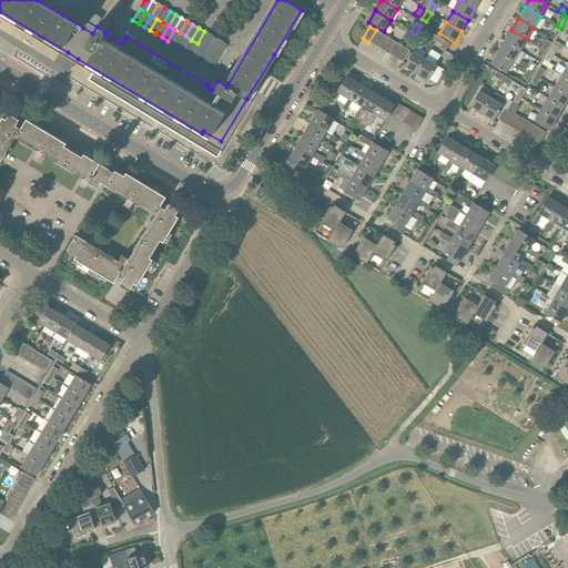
[(168,41),(173,44),(180,32),(174,29),(168,41)]
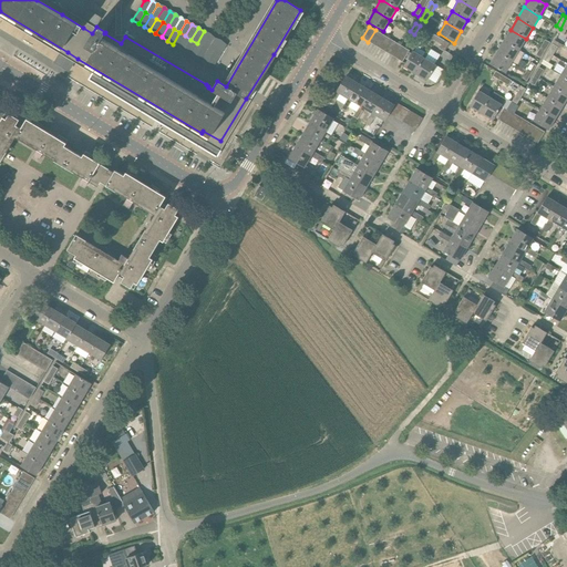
[(368,42),(373,45),(381,33),(375,30),(368,42)]
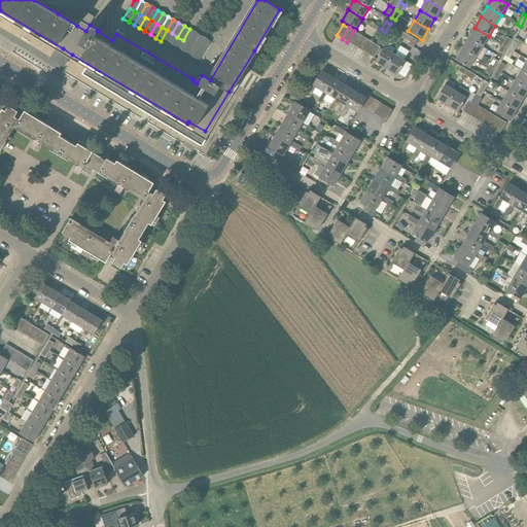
[(467,38),(483,47),(489,36),(475,28),(467,38)]
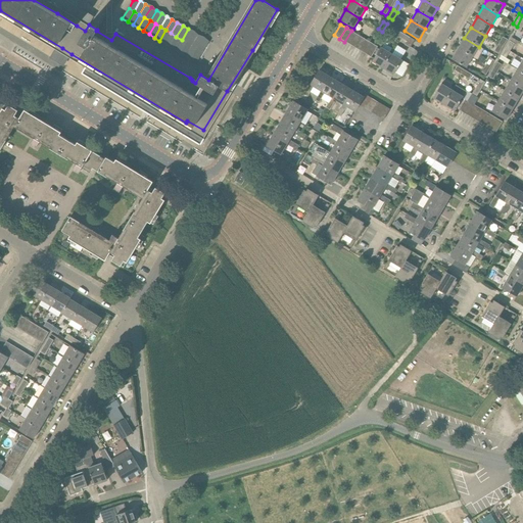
[(182,40),(187,43),(193,32),(188,29),(182,40)]
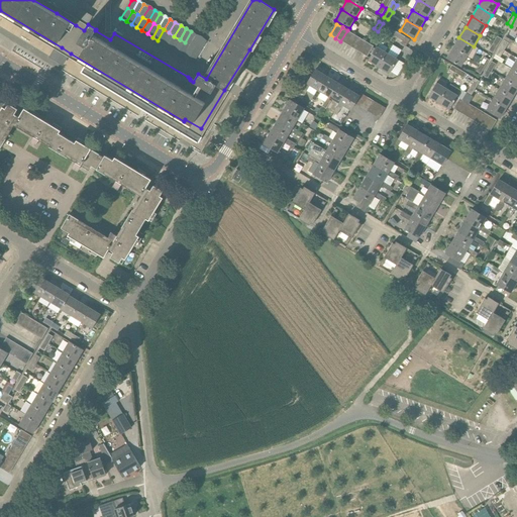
[(370,35),(374,38),(378,31),(374,28),(370,35)]
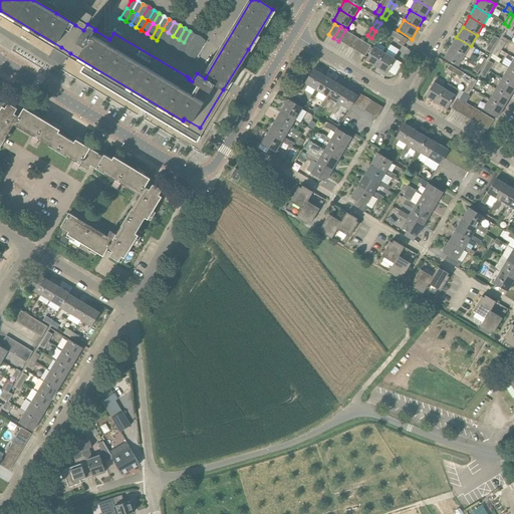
[(157,40),(162,43),(168,32),(163,29),(157,40)]
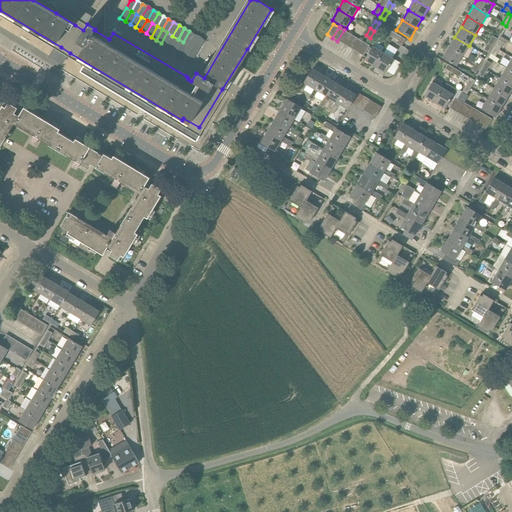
[(391,37),(394,33),(387,29),(384,33),(391,37)]
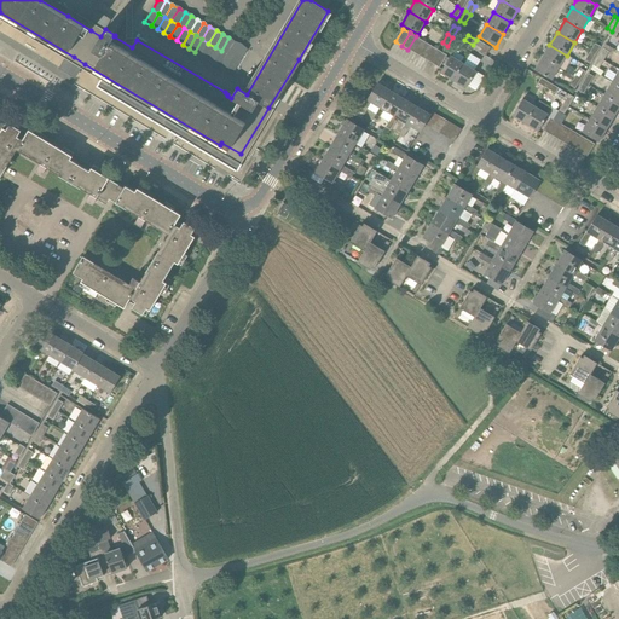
[(408,50),(415,53),(422,41),(416,36),(408,50)]
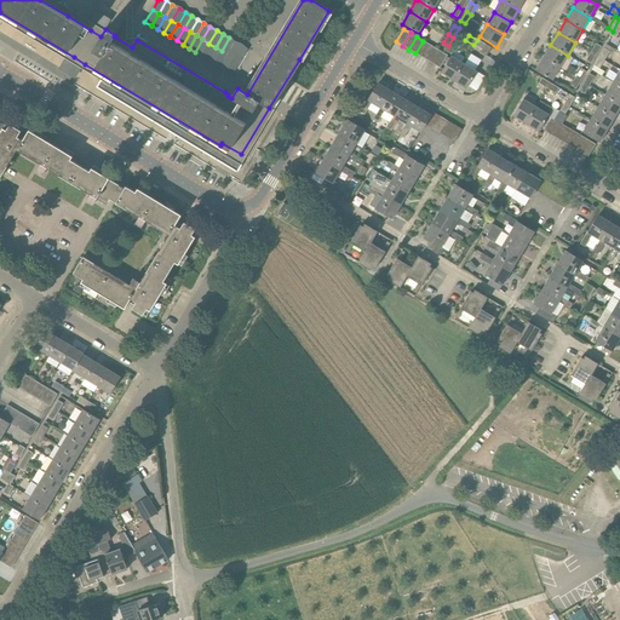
[(222,51),(228,55),(235,42),(229,38),(222,51)]
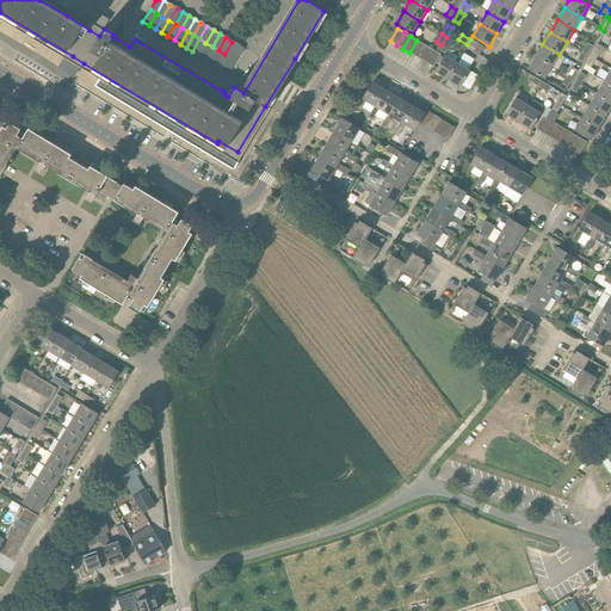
[(192,51),(198,55),(205,43),(199,38),(192,51)]
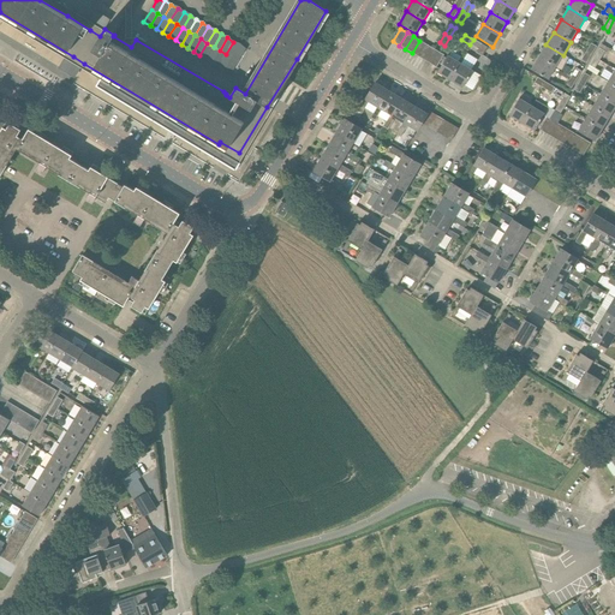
[(470,45),(478,49),(482,45),(473,40),(470,45)]
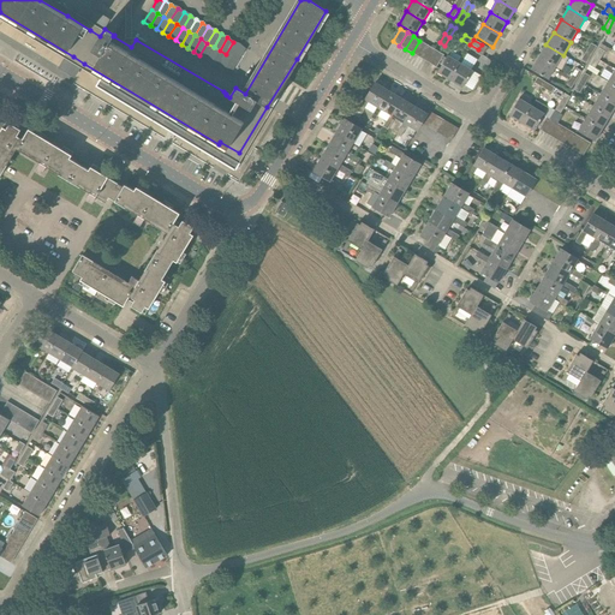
[(412,53),(418,57),(425,45),(419,41),(412,53)]
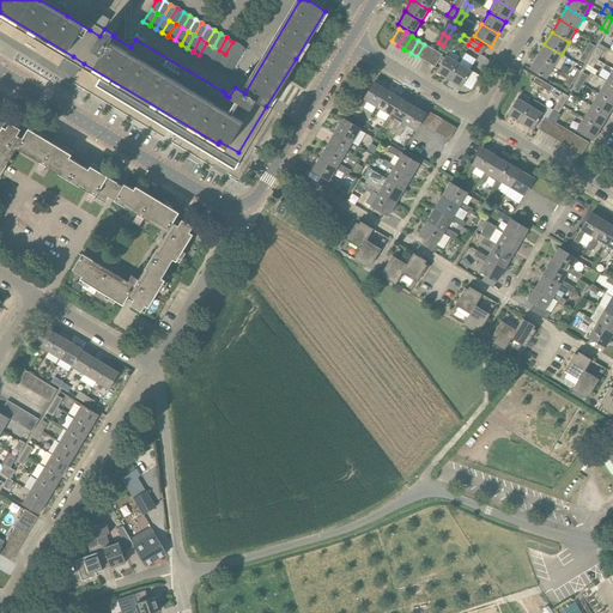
[(225,54),(231,58),(238,46),(232,42),(225,54)]
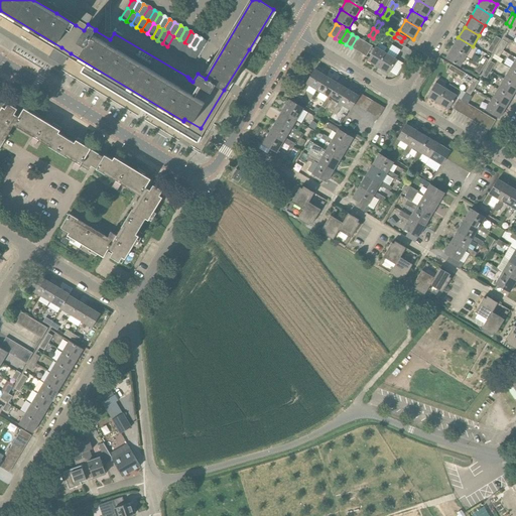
[(167,46),(172,49),(179,39),(173,36),(167,46)]
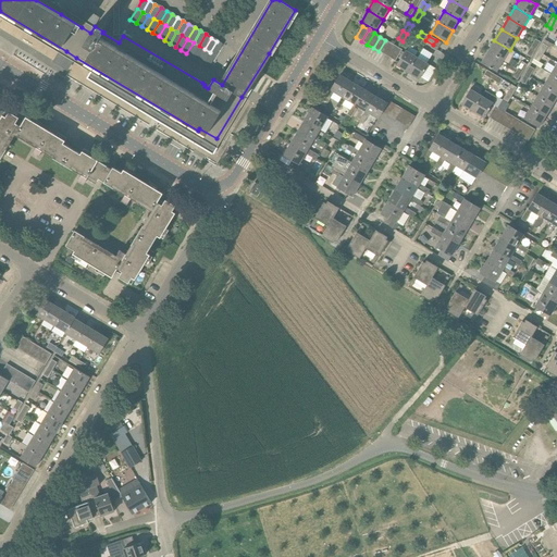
[(531,47),(535,50),(541,42),(535,39),(531,47)]
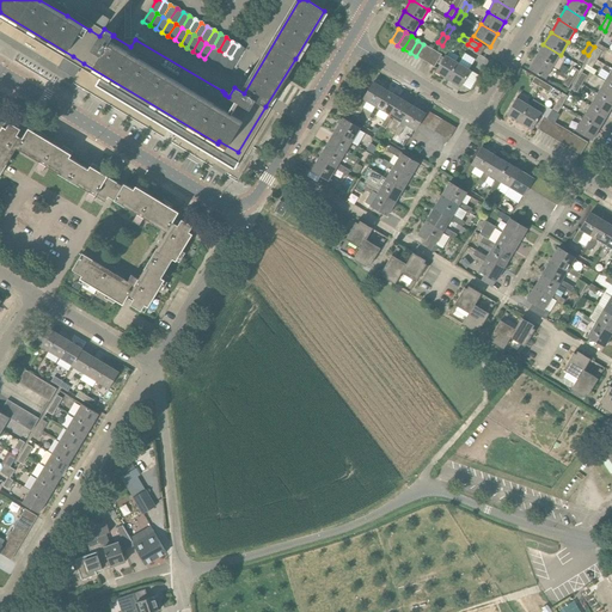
[(416,56),(422,60),(429,48),(423,44),(416,56)]
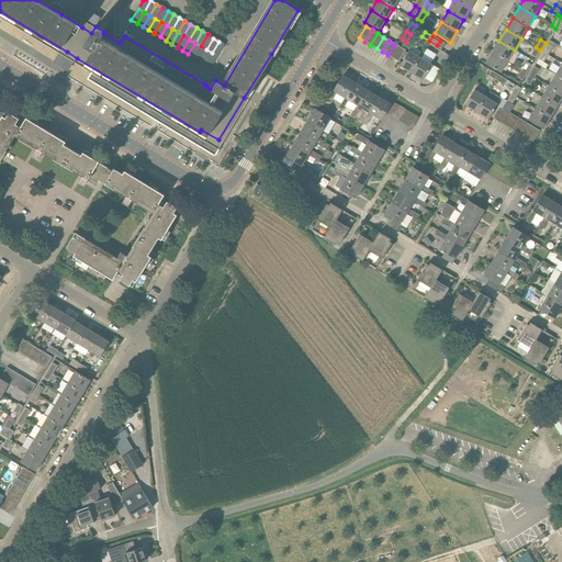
[(440,41),(437,45),(436,48),(441,51),(446,44),(440,41)]
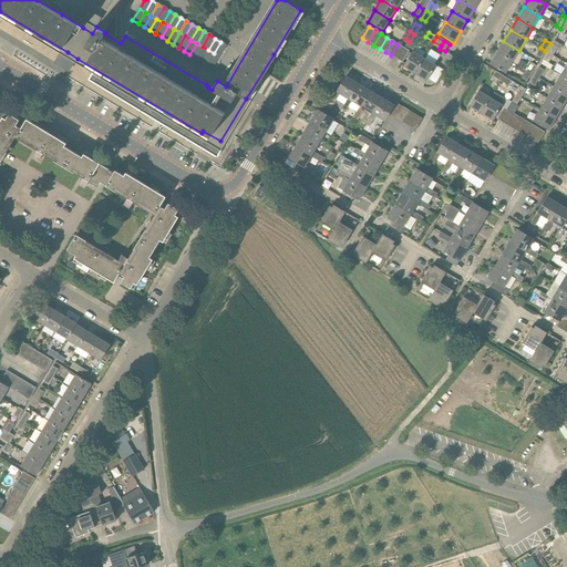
[(496,53),(512,62),(519,51),(503,41),(496,53)]
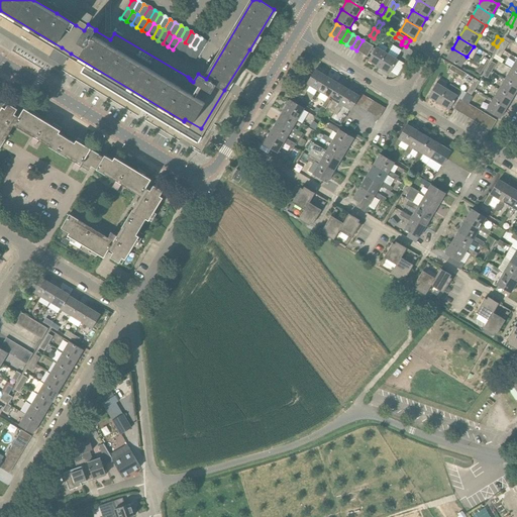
[(195,48),(200,52),(207,41),(201,38),(195,48)]
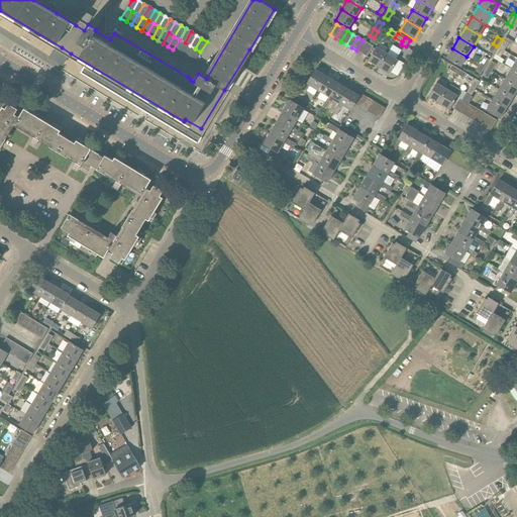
[(173,49),(179,53),(185,42),(180,39),(173,49)]
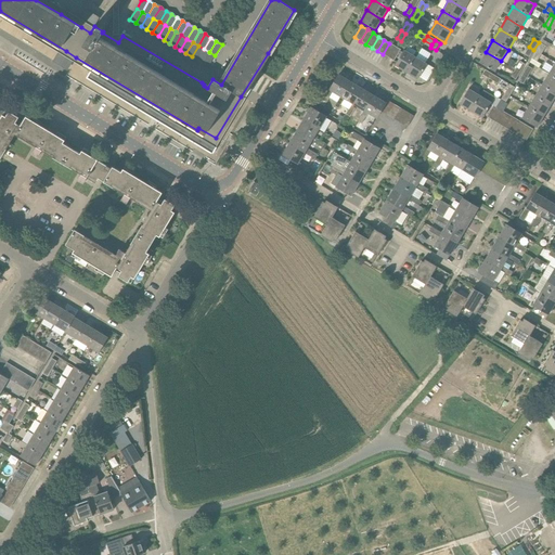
[(383,54),(388,57),(395,47),(389,43),(383,54)]
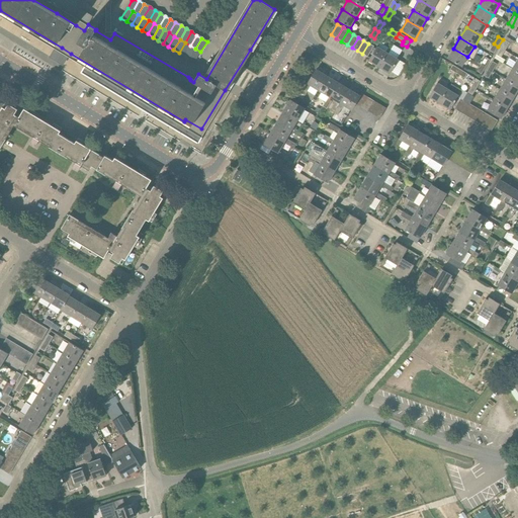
[(501,49),(505,51),(509,44),(505,41),(501,49)]
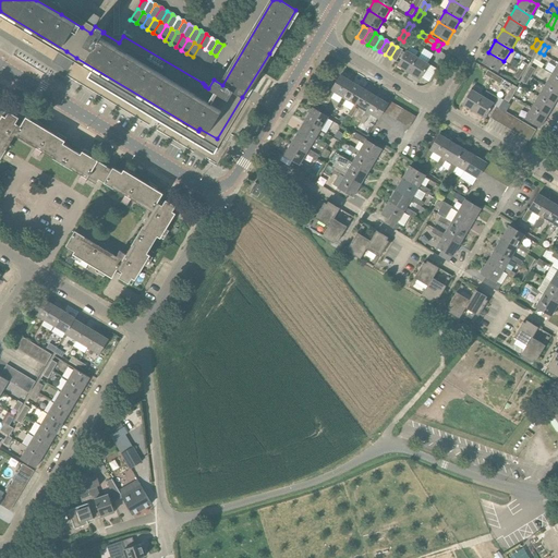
[(193,57),(198,60),(205,49),(199,46),(193,57)]
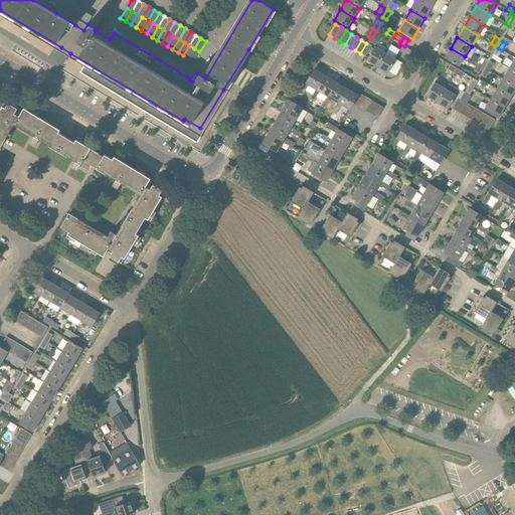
[(360,53),(365,56),(372,46),(366,43),(360,53)]
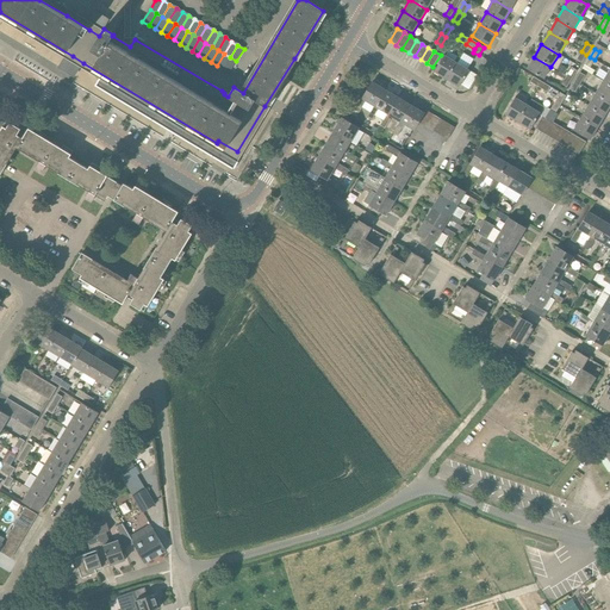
[(577,61),(582,63),(586,55),(582,51),(577,61)]
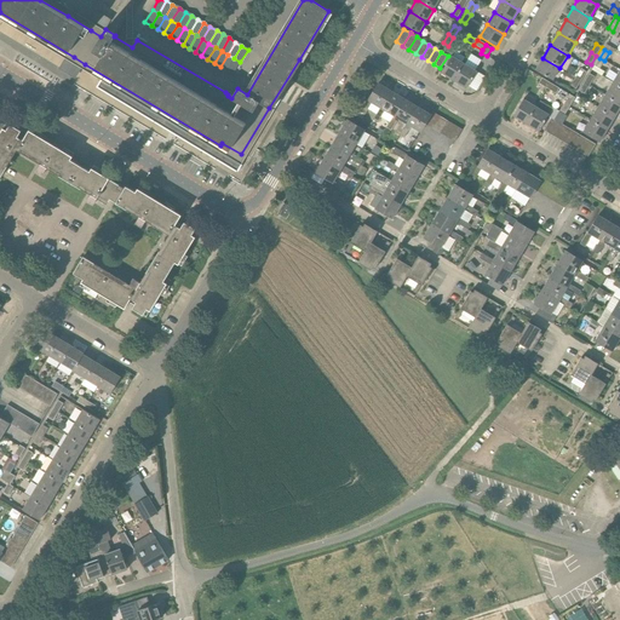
[(220,67),(227,70),(234,58),(228,55),(220,67)]
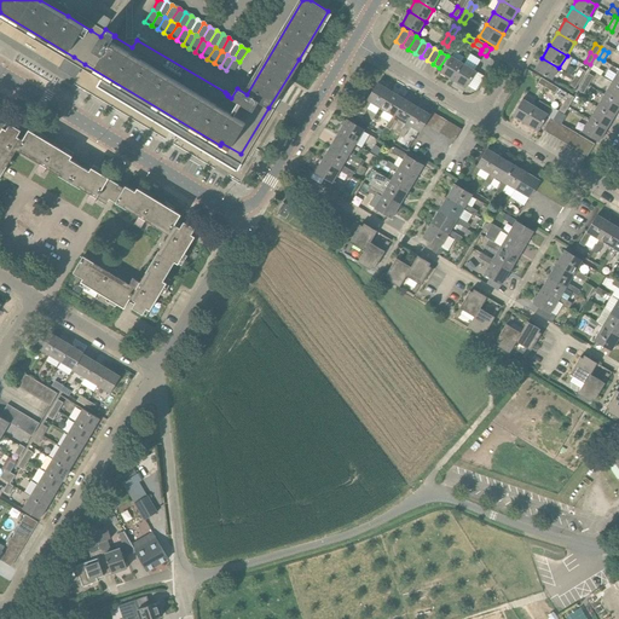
[(440,74),(453,81),(464,64),(451,57),(440,74)]
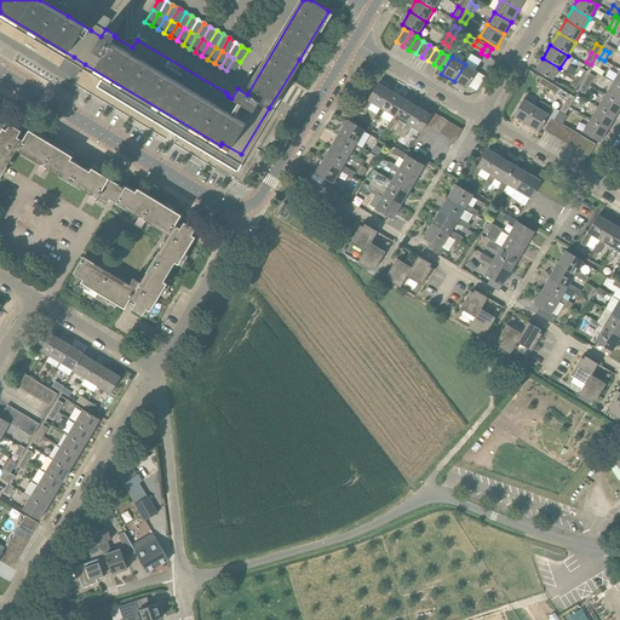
[(227,70),(233,74),(240,62),(234,58),(227,70)]
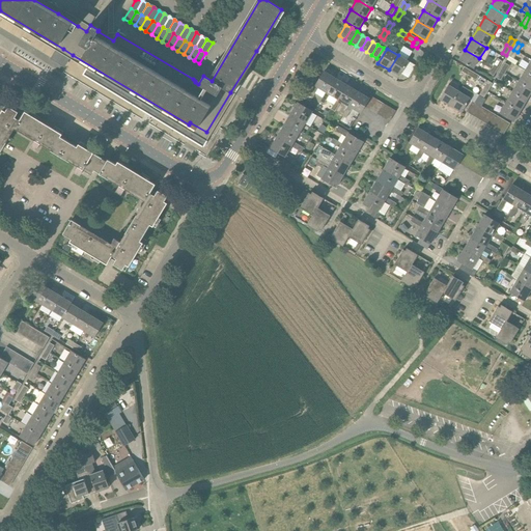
[(479,58),(465,50),(458,60),(473,68),(479,58)]
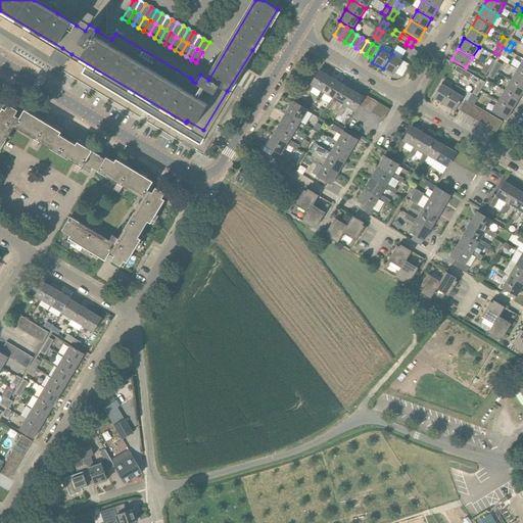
[(502,56),(506,58),(510,51),(506,49),(502,56)]
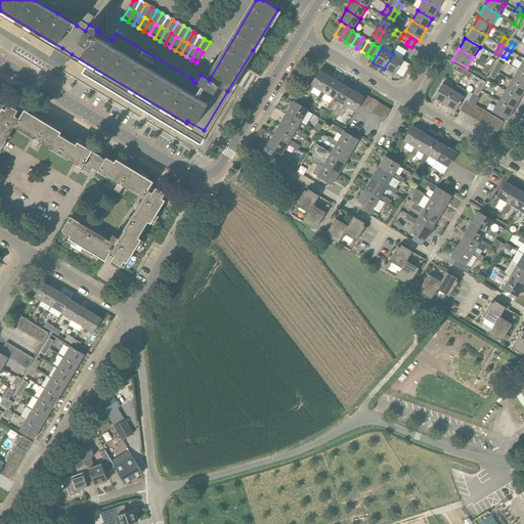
[(393,54),(384,69),(394,76),(403,61),(393,54)]
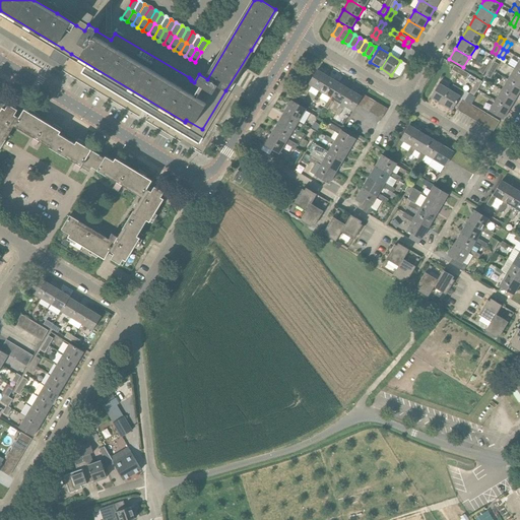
[(483,65),(488,68),(492,61),(488,58),(483,65)]
